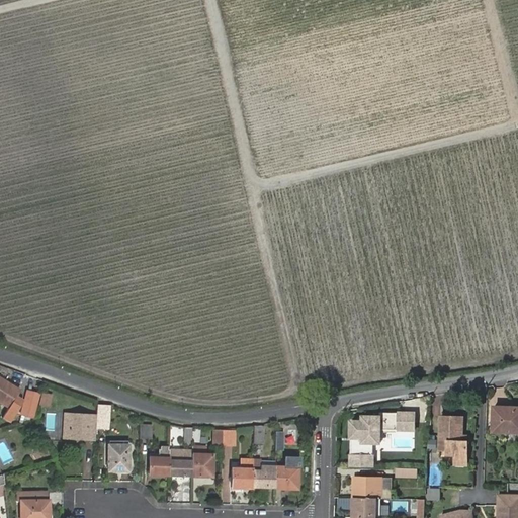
[(0,378),(0,402),(8,407),(17,390),(0,378)]
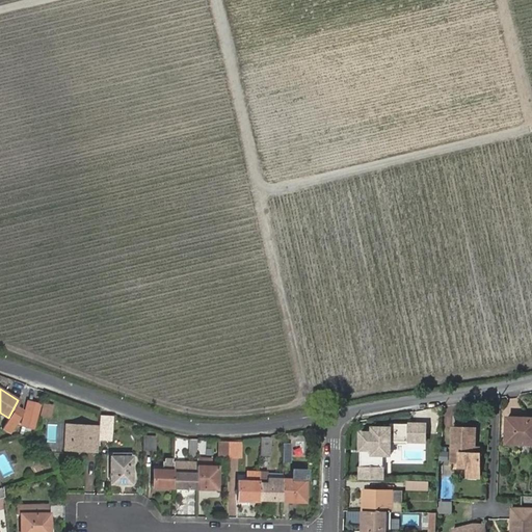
[(27,401),(21,424),(32,427),(38,404),(27,401)]
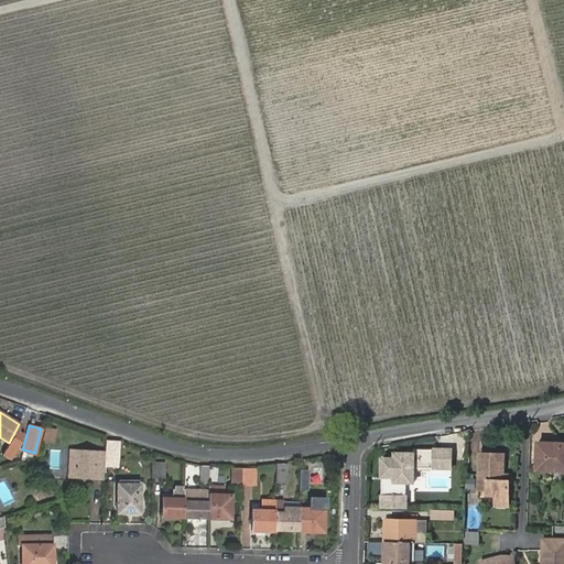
[(54,427),(44,425),(42,437),(51,440),(54,427)]
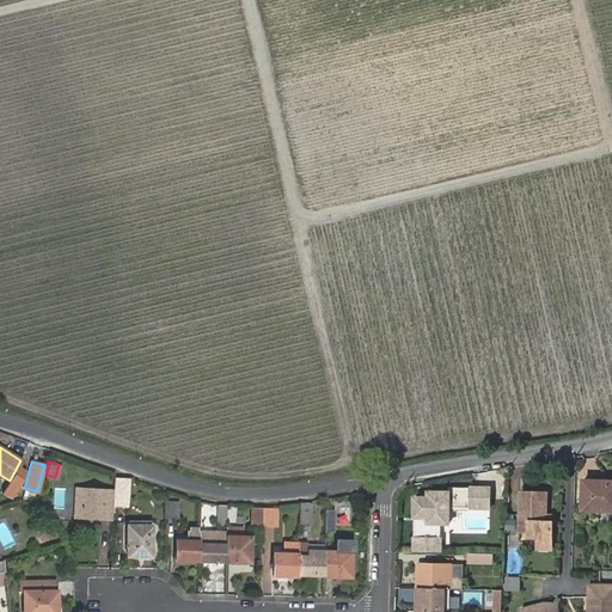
[(114,477),(112,485),(127,487),(128,477),(114,477)]
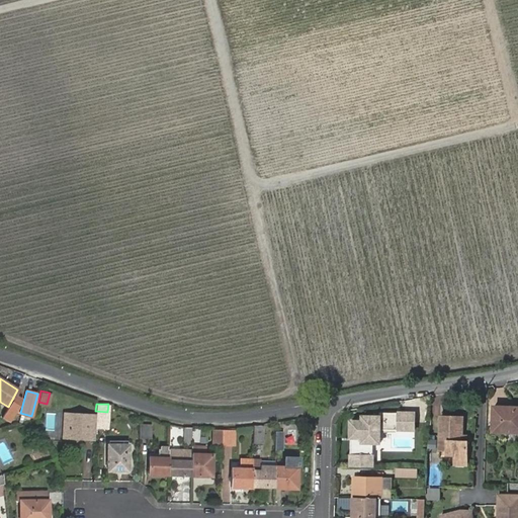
[(517,406),(495,406),(495,430),(517,430),(517,406)]
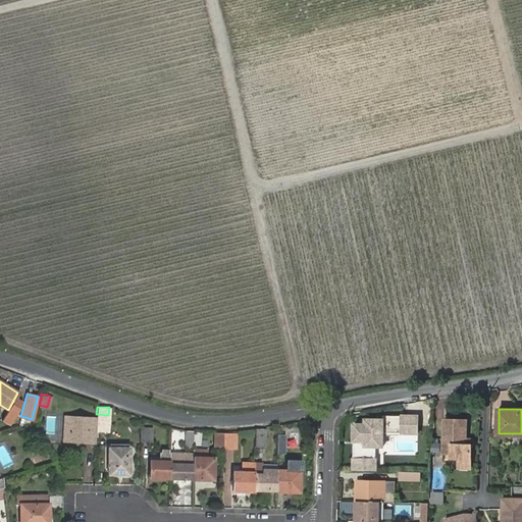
[(108,415),(96,414),(96,425),(96,431),(108,431),(108,415)]
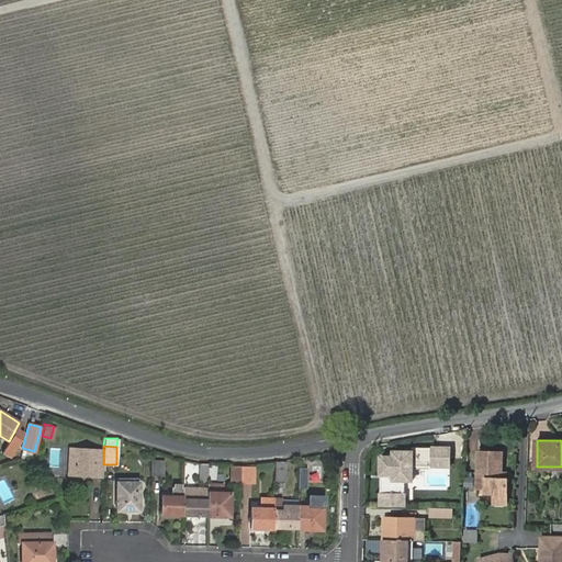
[(451,446),(430,446),(430,468),(451,468),(451,446)]
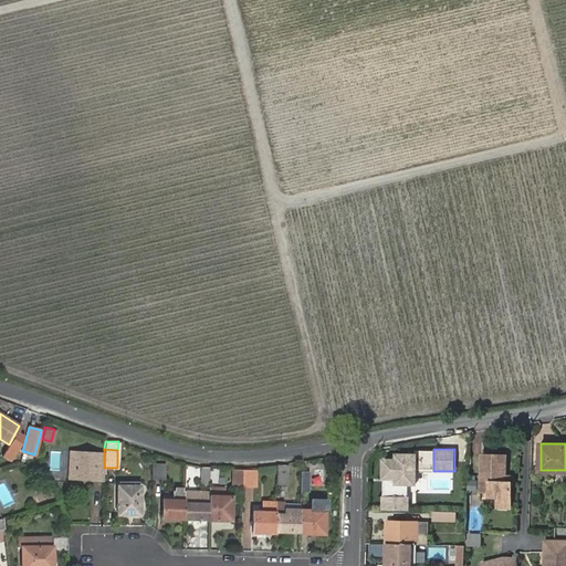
[(416,484),(417,452),(395,452),(395,458),(381,458),(381,479),(394,479),(392,484),(416,484)]
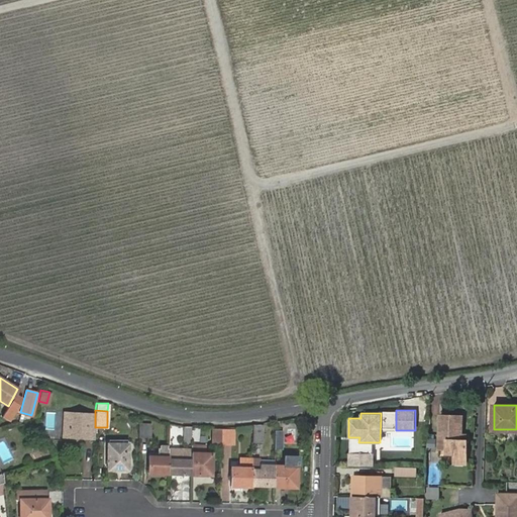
[(458,440),(458,435),(459,416),(437,416),(437,448),(444,448),(445,453),(452,453),(452,458),(464,458),(464,440),(458,440)]
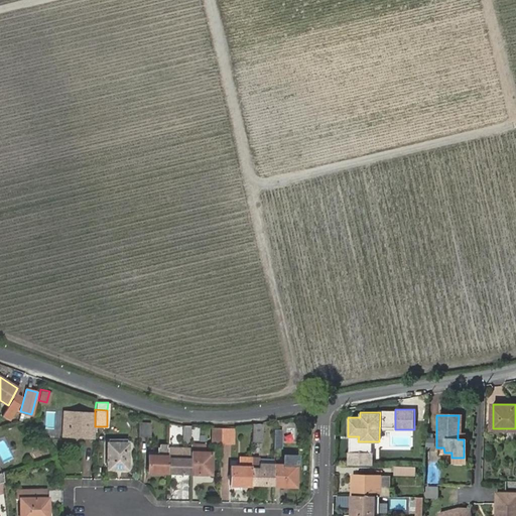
[(83,438),(94,438),(95,426),(95,420),(84,419),(84,418),(75,417),(75,419),(63,418),(62,437),(75,438),(75,439),(82,440),(83,438)]
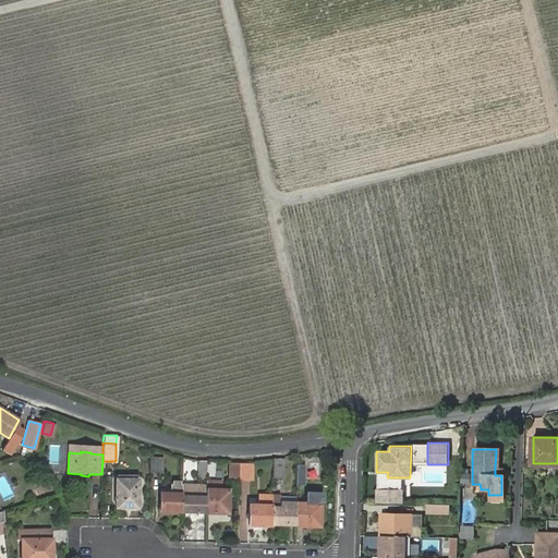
[(149,458),(149,472),(160,472),(160,458),(149,458)]
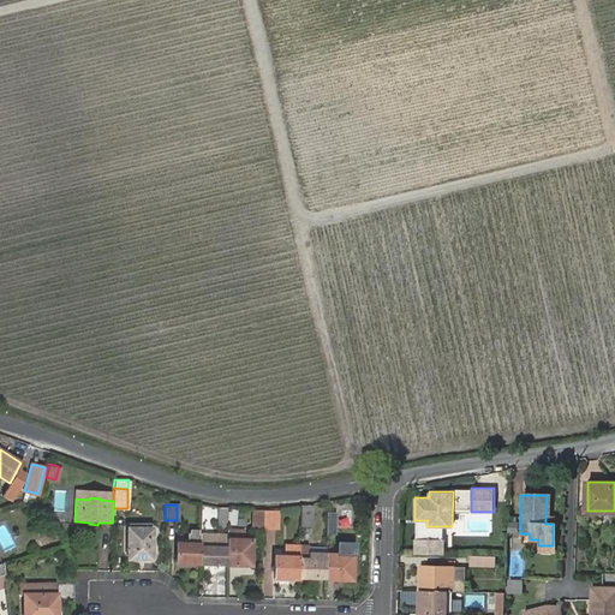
[(312,506),(299,506),(299,526),(311,526),(312,506)]
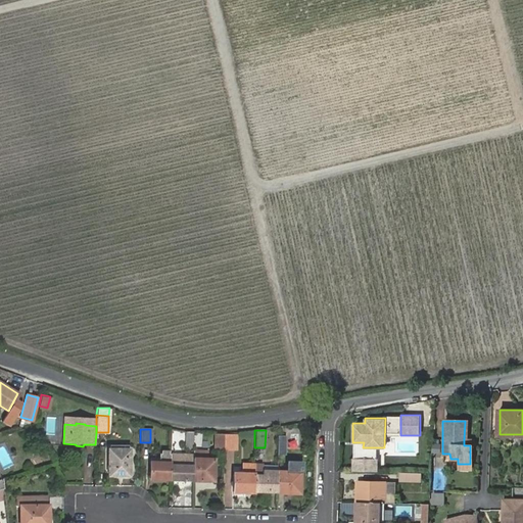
[(193,442),(193,432),(180,431),(180,442),(193,442)]
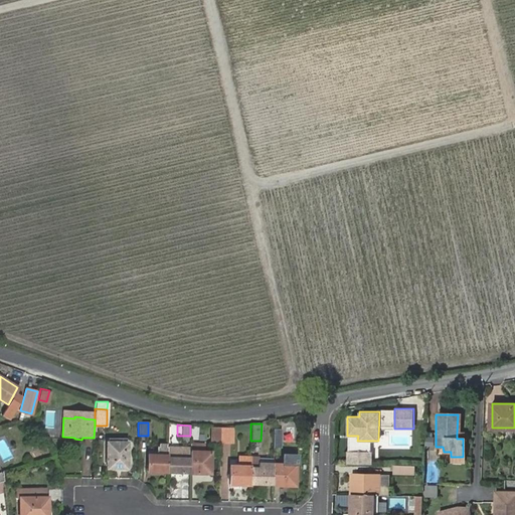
[(227,427),(220,426),(219,442),(233,443),(233,425),(230,425),(227,427)]
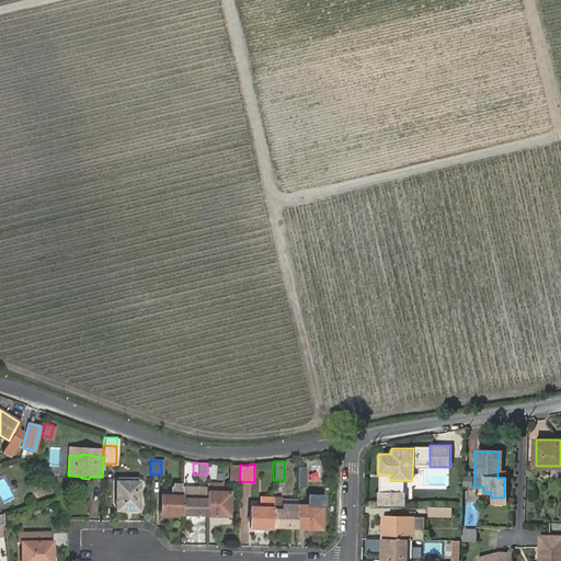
[(117,481),(116,510),(138,511),(138,482),(117,481)]
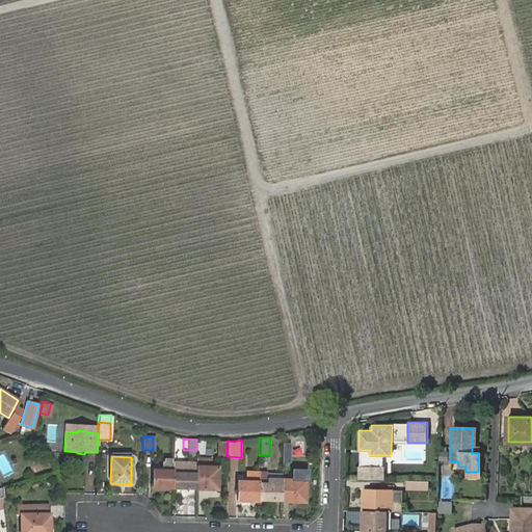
[(152,487),(171,488),(173,463),(171,463),(171,458),(166,458),(166,460),(162,460),(161,462),(153,462),(152,487)]
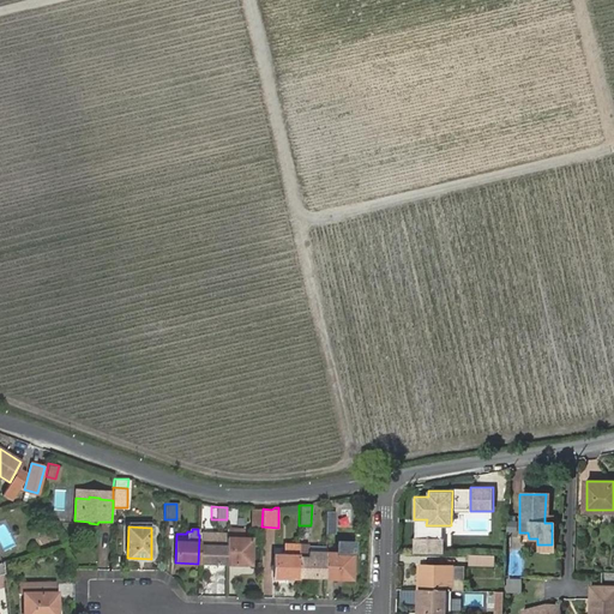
[(199,535),(198,564),(226,564),(226,540),(226,536),(199,535)]
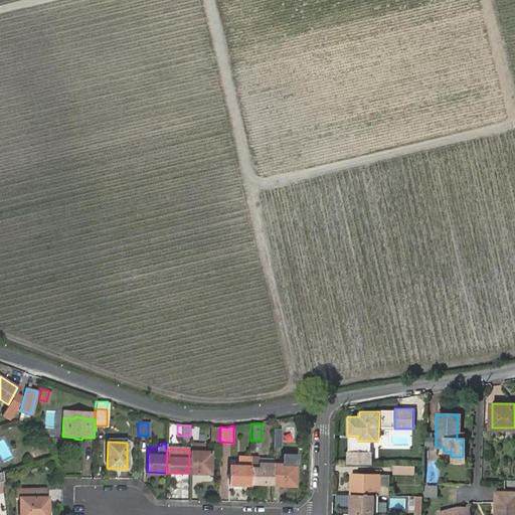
[(372,451),(347,451),(347,464),(372,464),(372,451)]
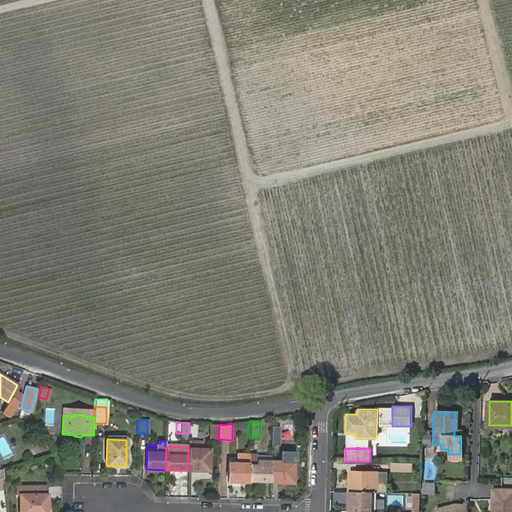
[(188,450),(188,470),(208,471),(208,450),(188,450)]
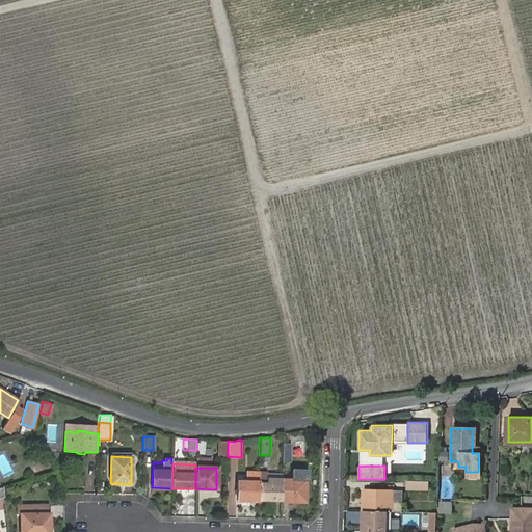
[(292,472),(291,480),(304,480),(304,472),(292,472)]
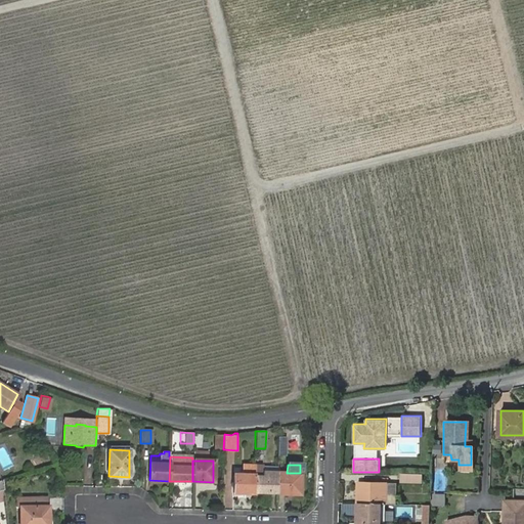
[(233,492),(253,492),(254,476),(254,473),(254,466),(243,466),(242,476),(232,475),(233,492)]
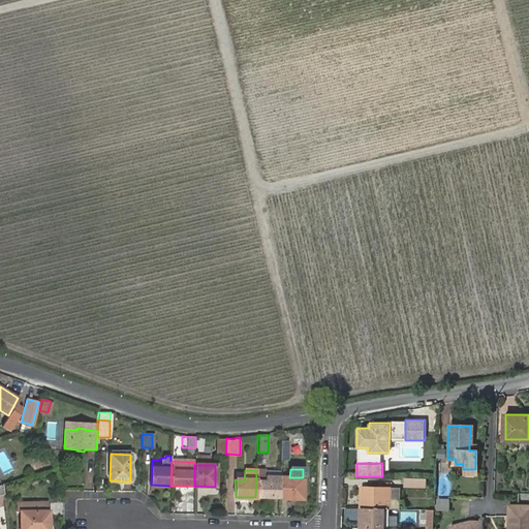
[(256,480),(255,497),(279,498),(280,477),(256,477),(256,480)]
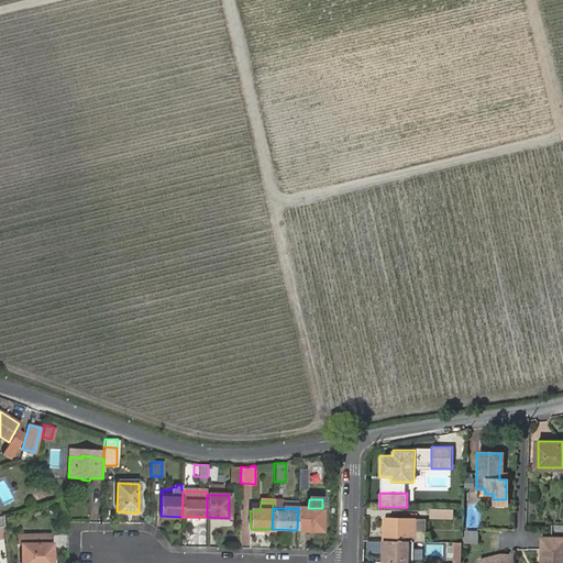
[(308,508),(298,508),(297,530),(308,530),(308,528),(322,528),(322,508),(308,508)]
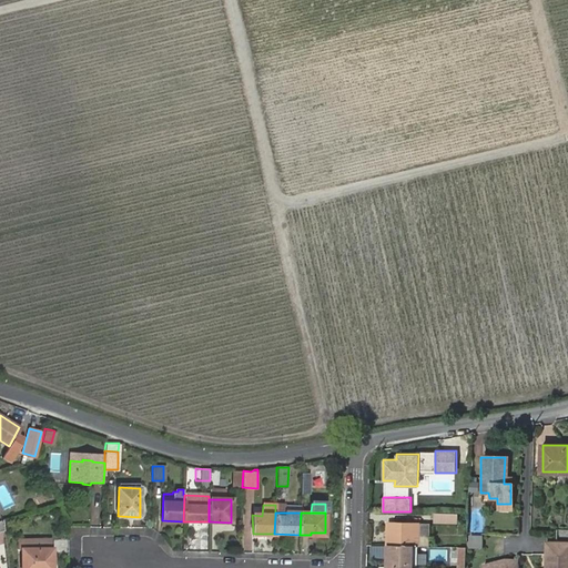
[(387,535),(386,547),(412,547),(417,547),(418,523),(391,521),(389,535),(387,535)]
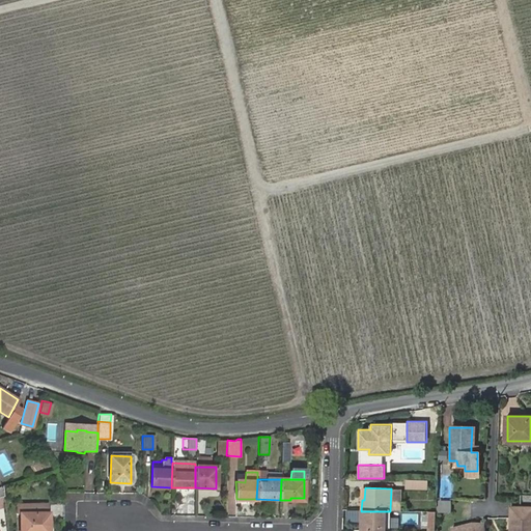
[(451,500),(439,500),(438,511),(451,511),(451,500)]
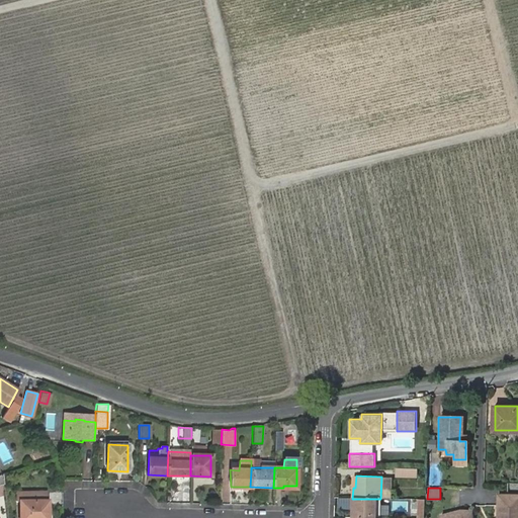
[(517,517),(517,495),(499,494),(498,504),(503,505),(502,517),(517,517)]
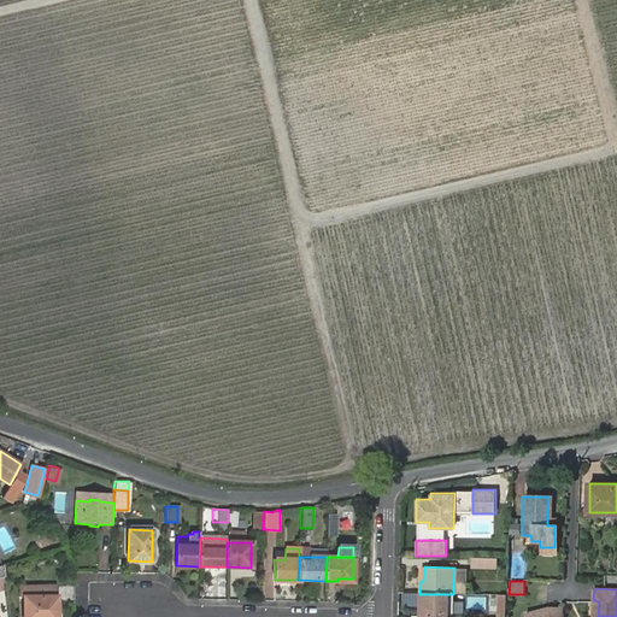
[(24,595),(24,616),(60,616),(60,598),(57,598),(58,594),(24,595)]
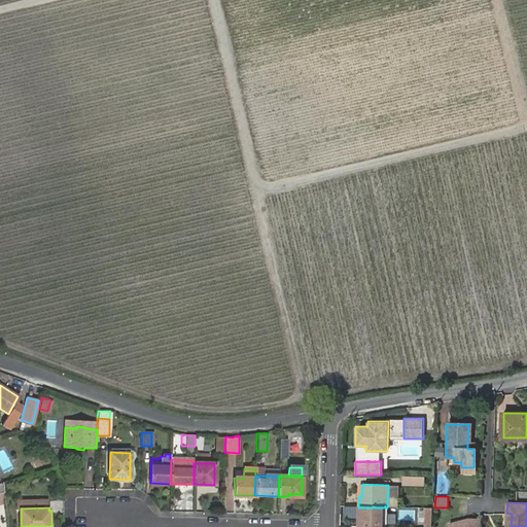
[(358,507),(358,526),(386,526),(387,507),(382,507),(358,507)]
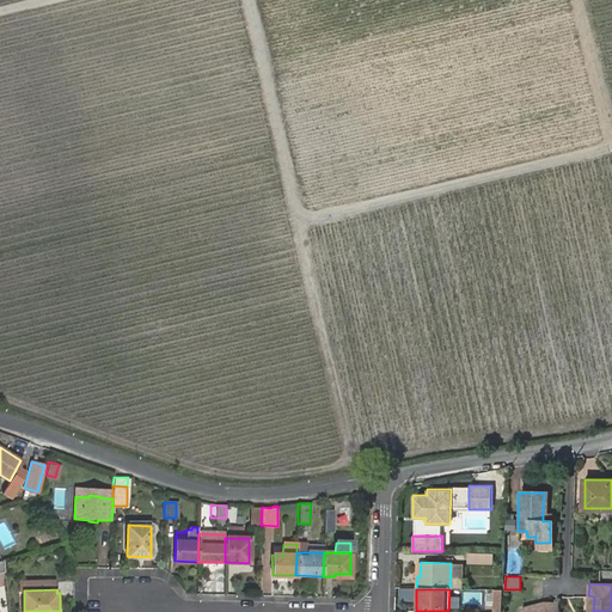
[(494,589),(491,611),(500,611),(502,589),(494,589)]
